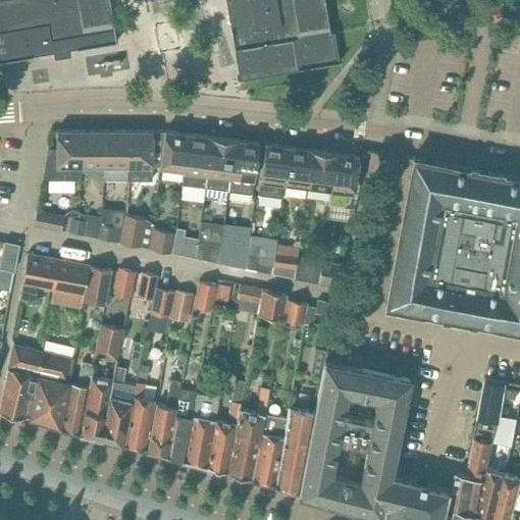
[(0,0),(0,62),(117,42),(110,0),(236,0),(243,41),(235,42),(240,81),(343,62),(335,34),(331,35),(324,0),(0,0)]
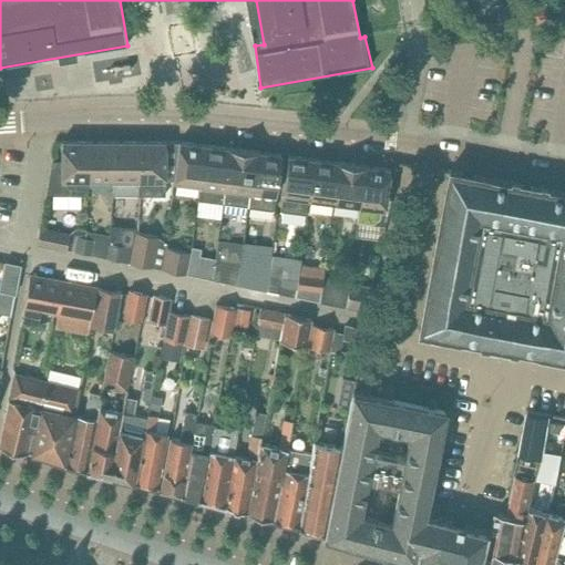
[(48,195),(88,195),(89,144),(63,144),(63,165),(53,165),(48,195)]
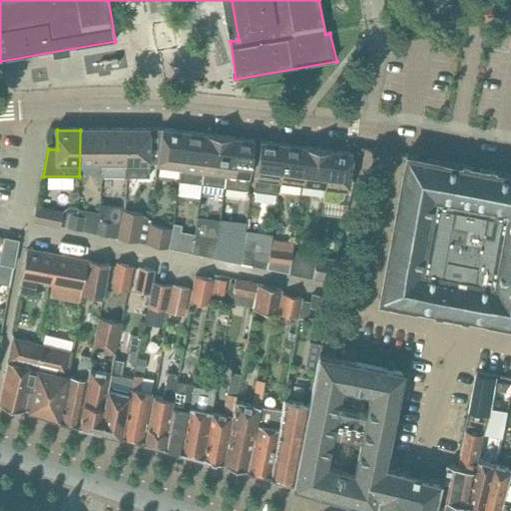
[(81,165),(103,165),(104,130),(80,130),(79,176),(81,176),(81,165)]
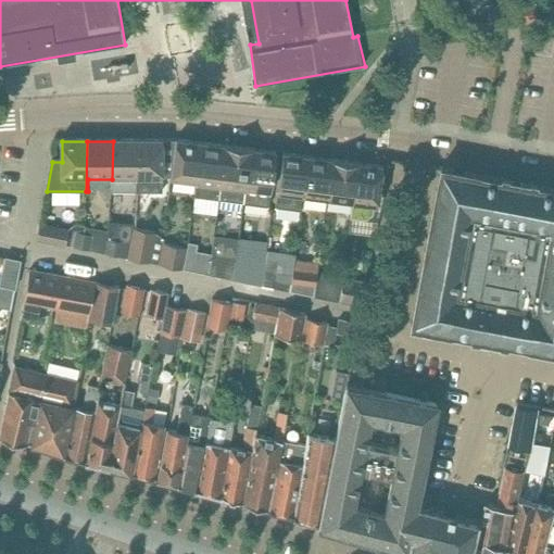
[(113,193),(137,193),(137,188),(139,141),(113,141),(112,179),(113,179),(113,193)]
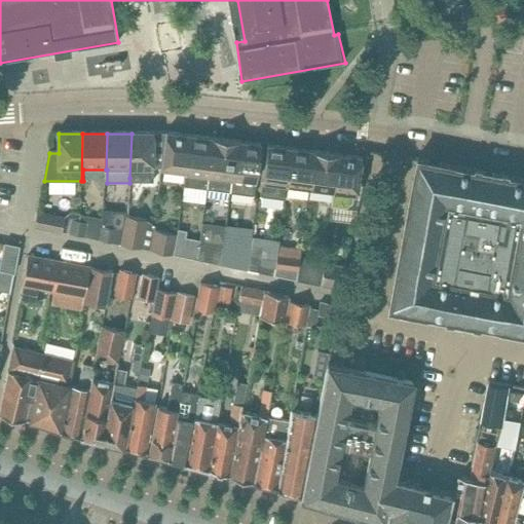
[(129,178),(129,183),(154,184),(155,170),(155,134),(132,134),(129,178)]
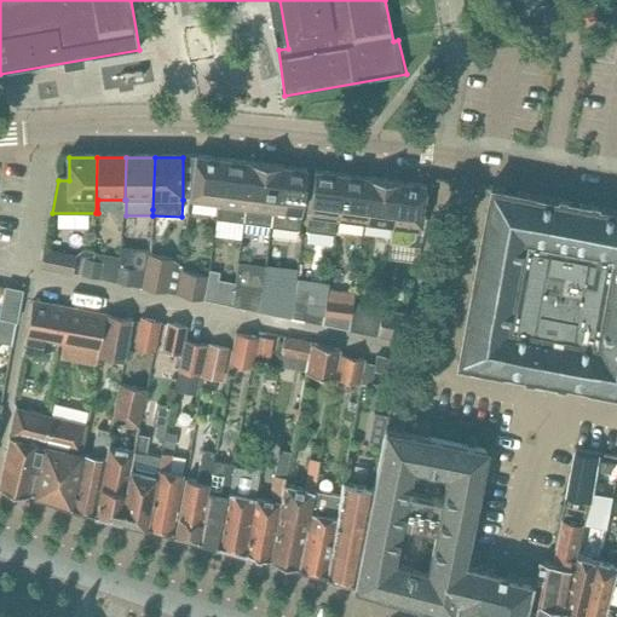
[(192,202),(220,206),(226,161),(199,157),(192,202)]
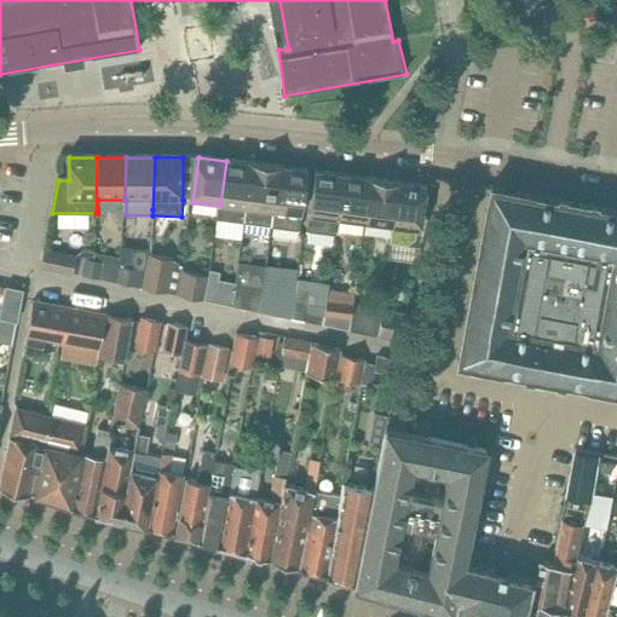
[(218,221),(246,225),(253,165),(226,161),(220,206),(218,221)]
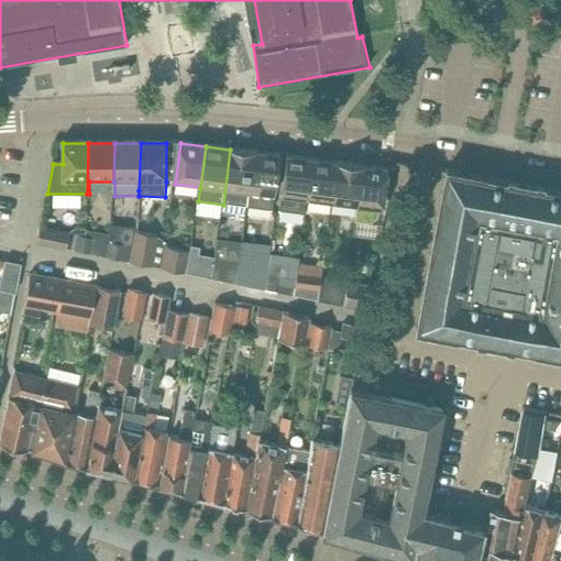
[(223,205),(246,207),(254,153),(230,150),(223,205)]
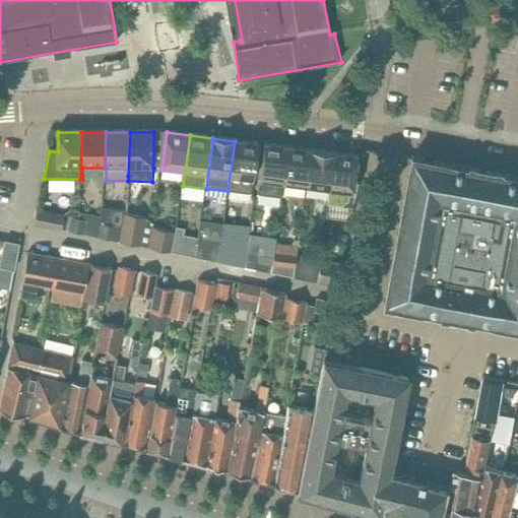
[(235,141),(228,191),(254,195),(260,144),(235,141)]
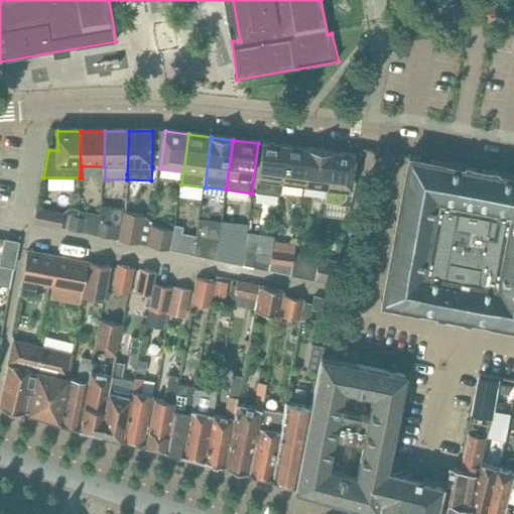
[(283,183),(288,147),(264,144),(259,180),(257,195),(280,198),(281,183),(283,183)]
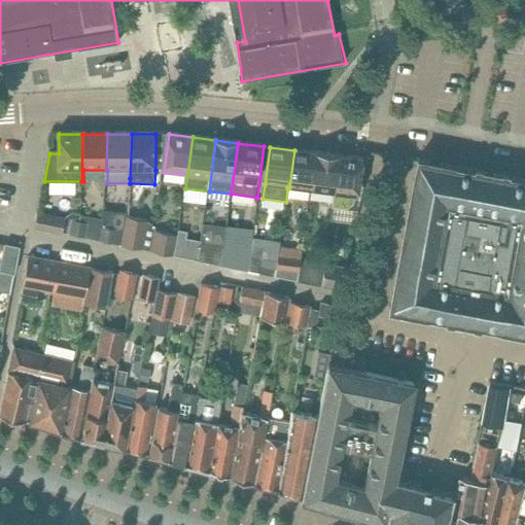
[(289,187),(313,190),(318,153),(294,150),(289,187)]
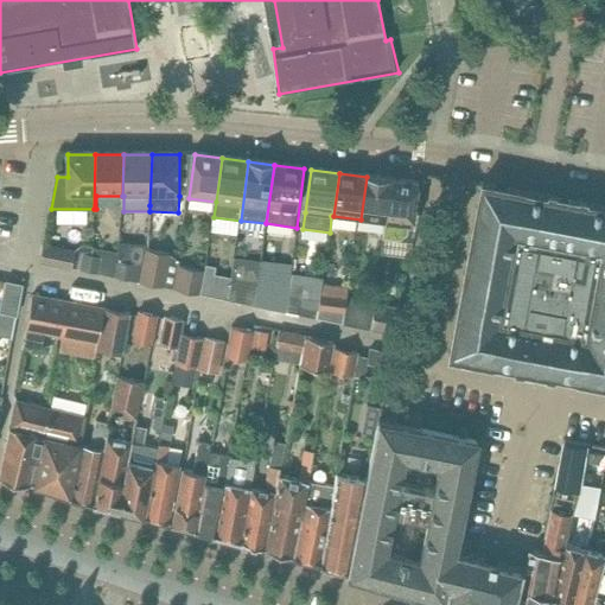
[(393,180),(367,177),(361,220),(387,223),(393,180)]
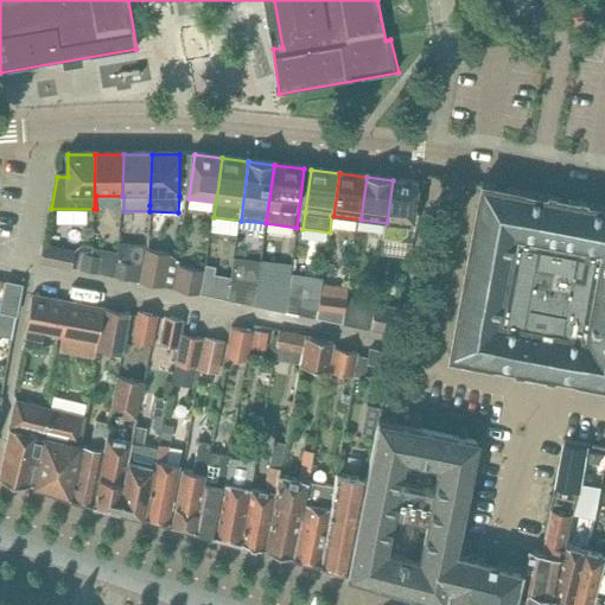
[(420,184),(393,180),(387,223),(414,227),(420,184)]
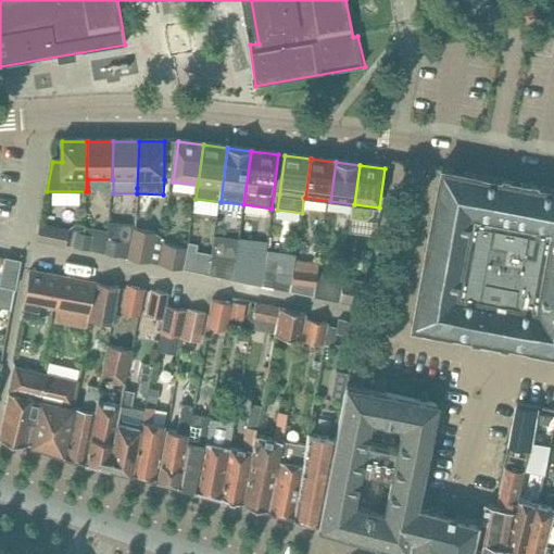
[(413,328),(553,354),(553,190),(442,170),(413,328)]
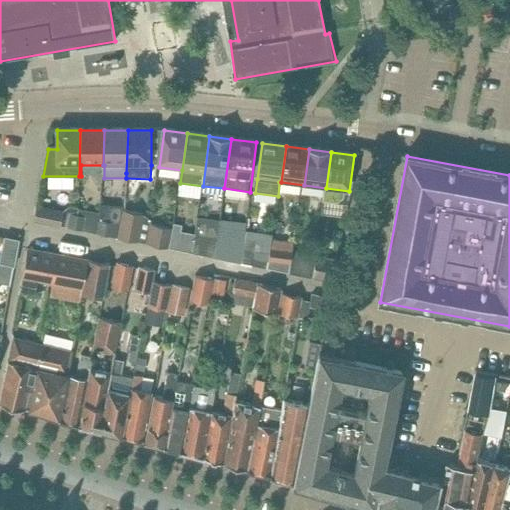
[(35,222),(59,227),(61,213),(38,208),(35,222)]
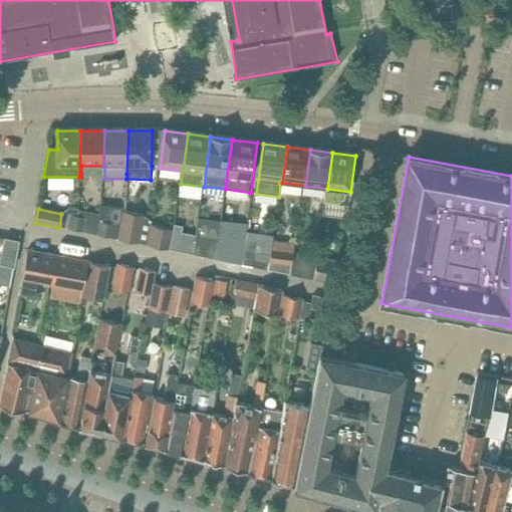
[(81,233),(96,236),(99,215),(80,212),(79,220),(76,219),(74,232),(81,233)]
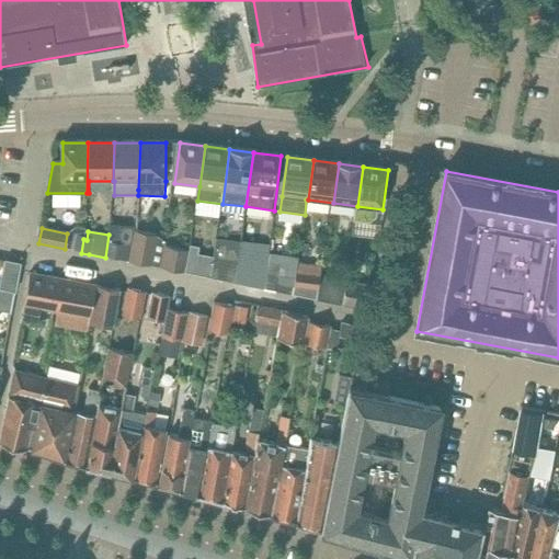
[(129,262),(152,266),(159,237),(136,231),(129,262)]
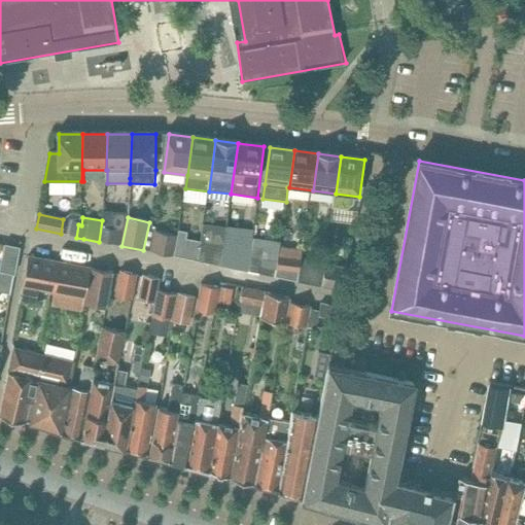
[(102,220),(99,242),(117,245),(119,231),(103,228),(104,221),(102,220)]
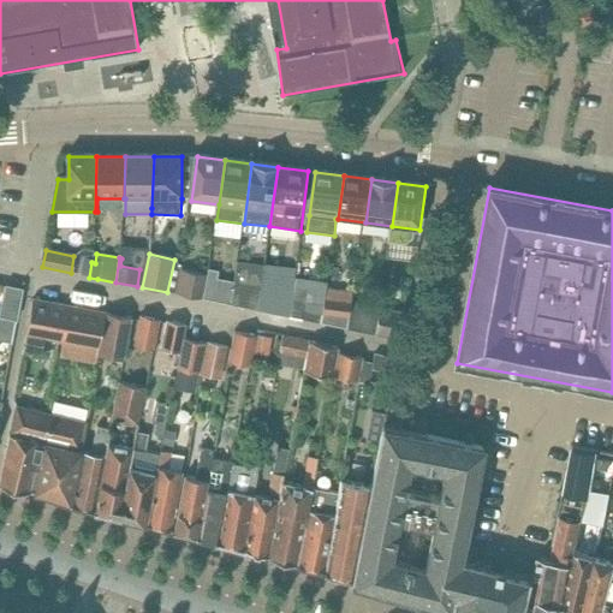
[(81,275),(89,278),(91,262),(83,261),(81,275)]
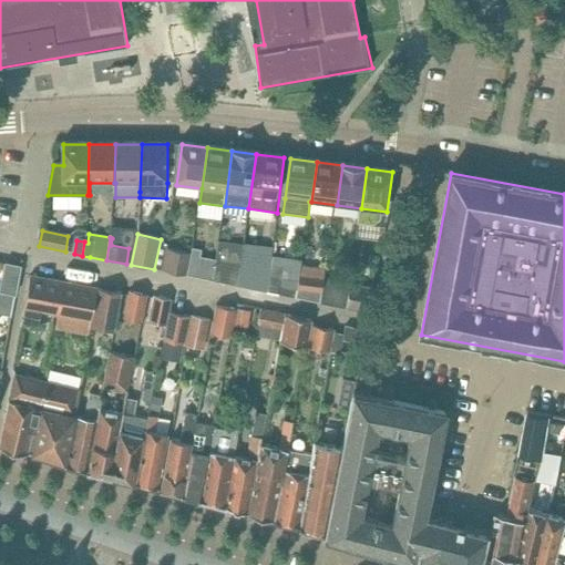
[(163,271),(188,277),(193,255),(168,249),(163,271)]
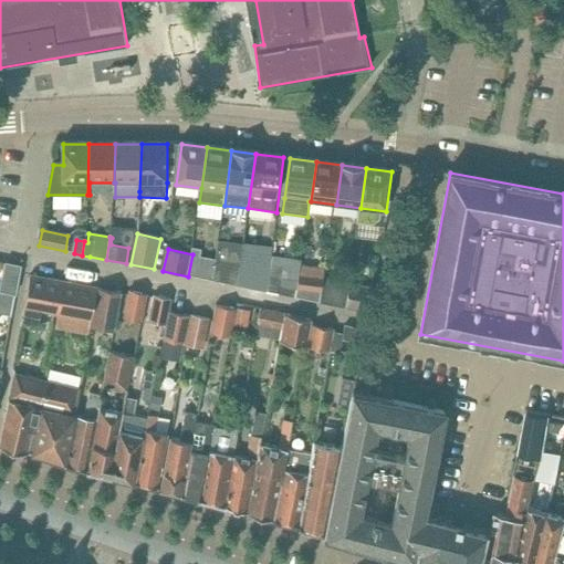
[(197,278),(215,281),(218,261),(217,261),(216,273),(198,269),(197,278)]
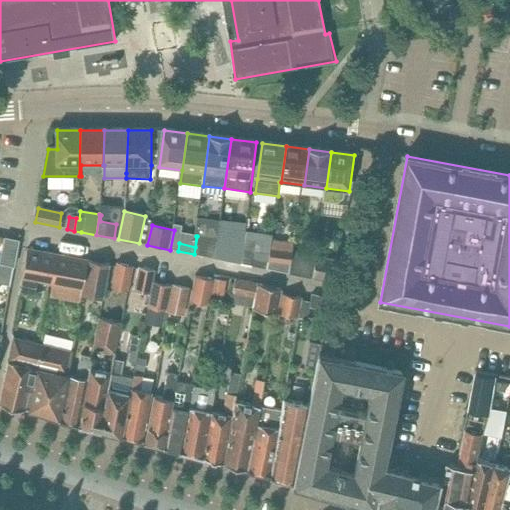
[(194,254),(215,259),(217,239),(197,236),(194,254)]
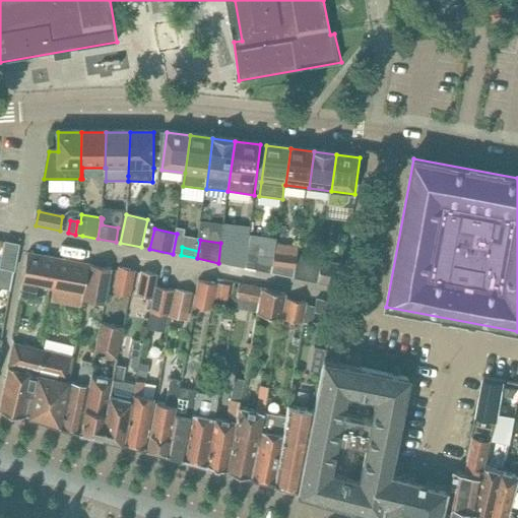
[(0,288),(12,292),(20,246),(6,243),(1,269),(0,268),(0,288)]
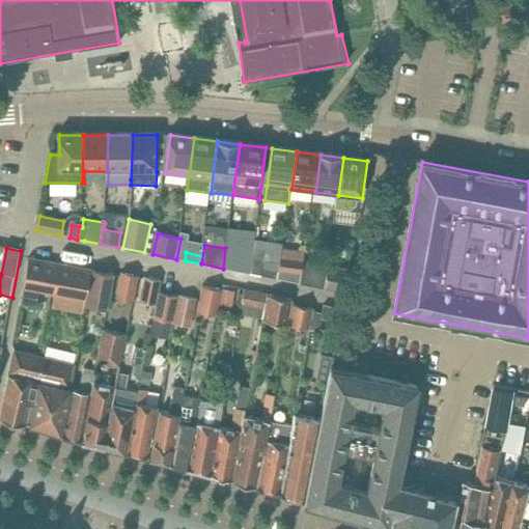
[(223,269),(252,275),(255,250),(244,249),(241,263),(225,260),(226,249),(225,248),(223,269)]
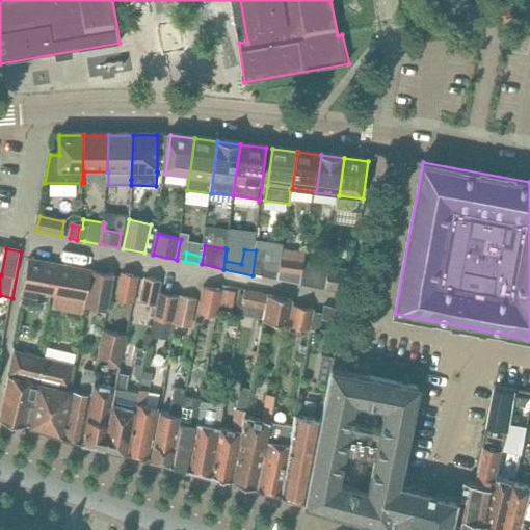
[(253,275),(280,281),(284,249),(280,272),(265,269),(267,253),(256,250),(253,275)]
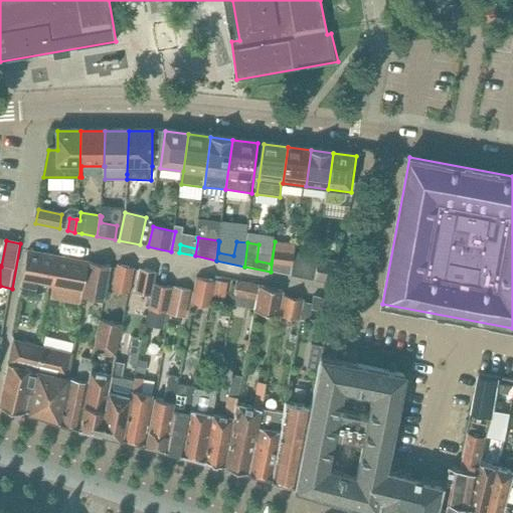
[(275,241),(271,272),(292,277),(294,269),(297,245),(275,241)]
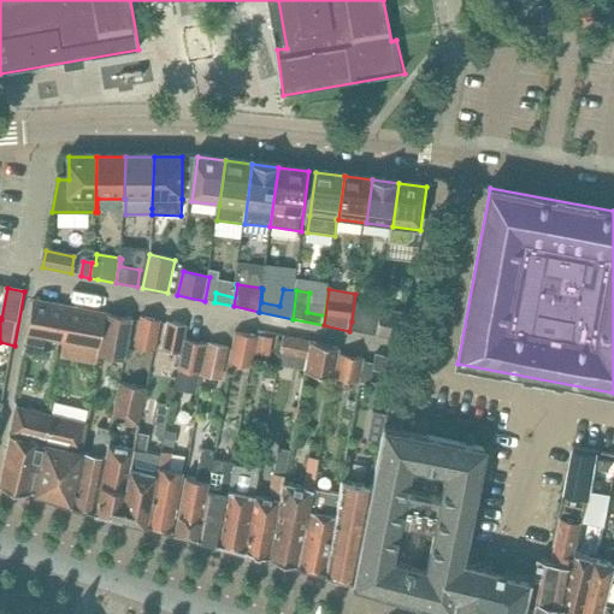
[(29,334),(60,338),(65,308),(35,302),(29,334)]
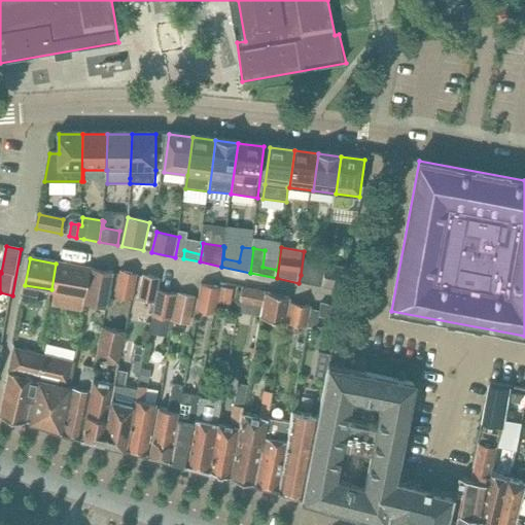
[(56,264),(51,289),(88,296),(92,270),(56,264)]
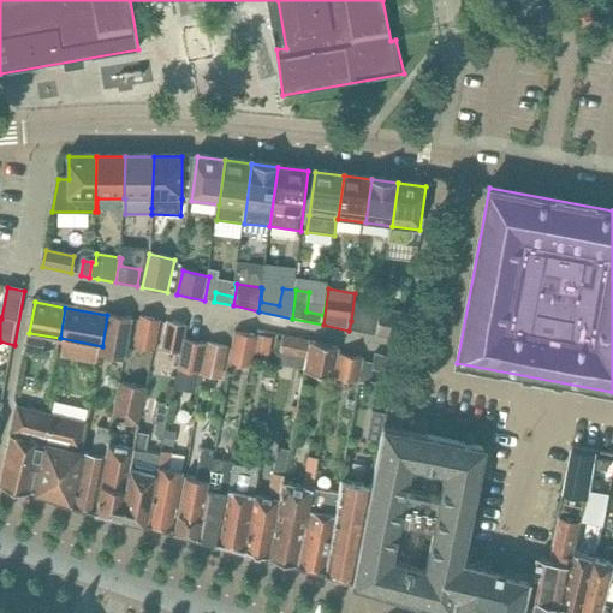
[(100,356),(126,361),(134,320),(108,315),(100,356)]
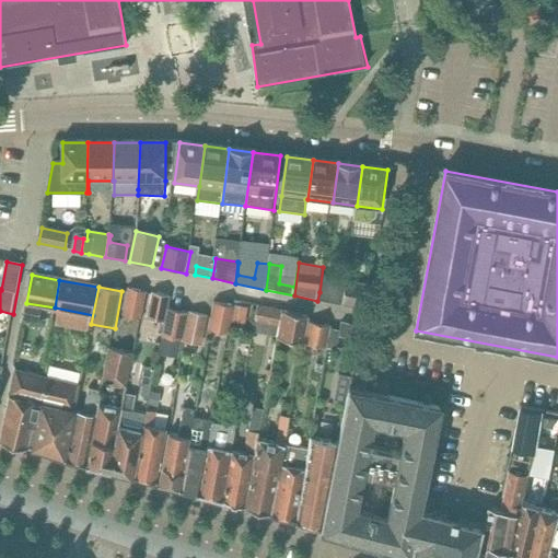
[(325,302),(344,305),(346,288),(344,287),(341,297),(327,293),(325,302)]
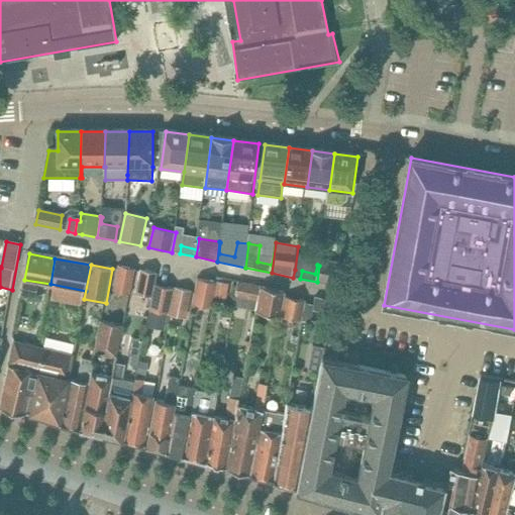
[(113,292),(131,295),(136,270),(119,266),(113,292)]
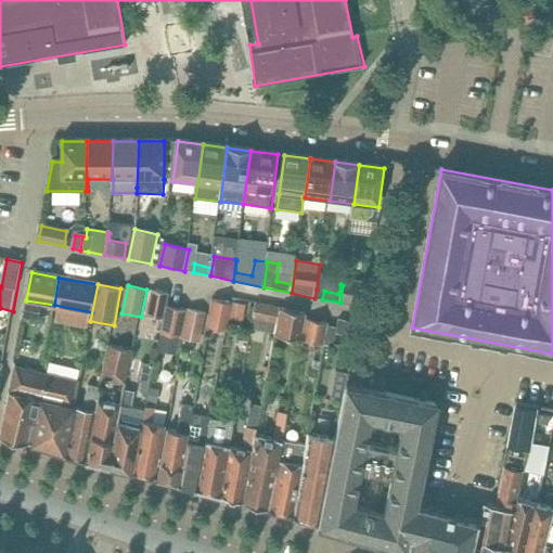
[(343,285),(341,303),(356,306),(358,298),(349,296),(351,287),(343,285)]
